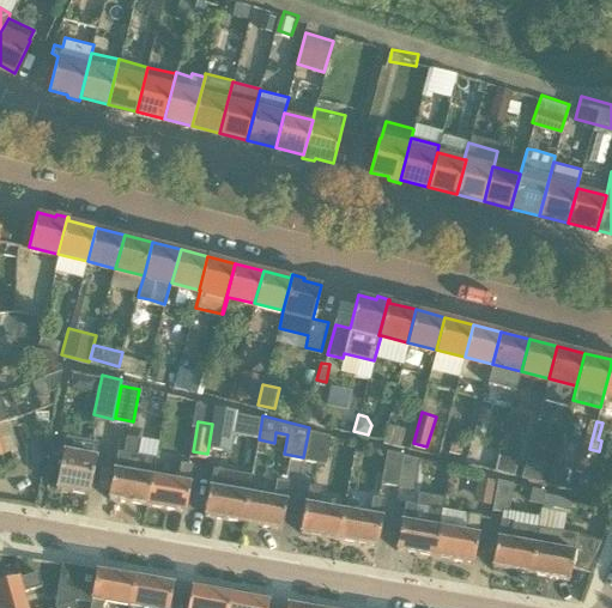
[(309,427),(303,457),(326,461),(331,433),(309,427)]
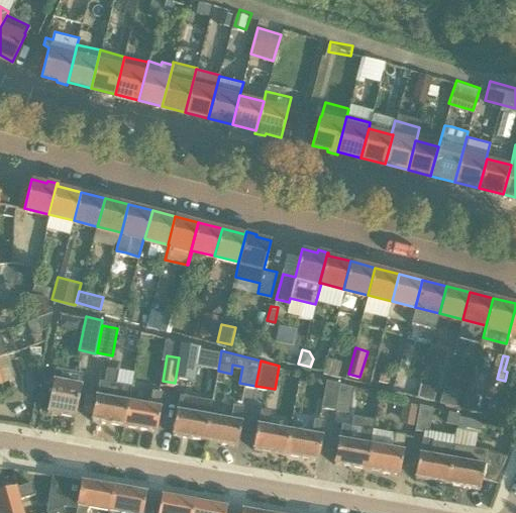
[(107,366),(104,380),(99,379),(92,418),(123,423),(128,400),(131,385),(116,382),(118,368),(107,366)]
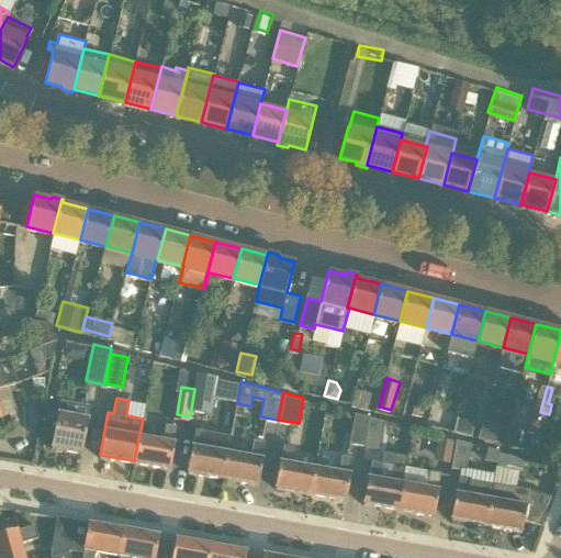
[(58,412),(57,412),(52,445),(82,452),(88,417),(90,404),(60,399),(58,412)]
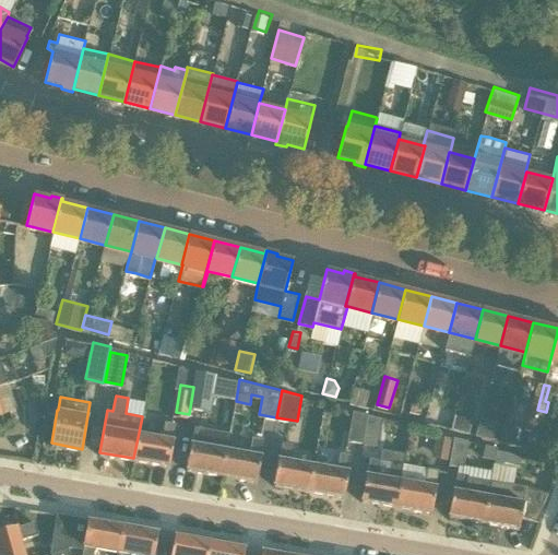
[(411,410),(420,412),(423,403),(413,401),(411,410)]
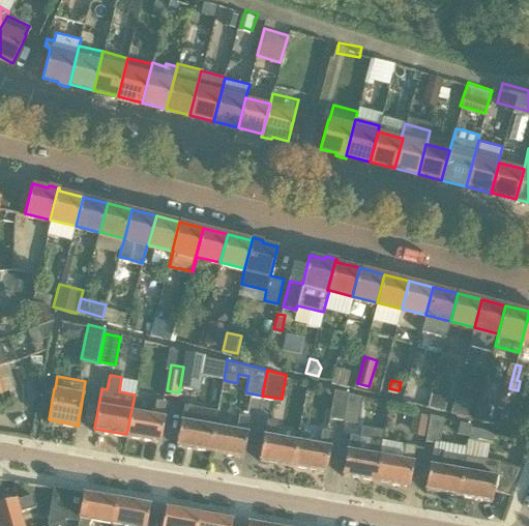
[(329,416),(344,418),(348,392),(349,392),(349,391),(334,387),(329,416)]
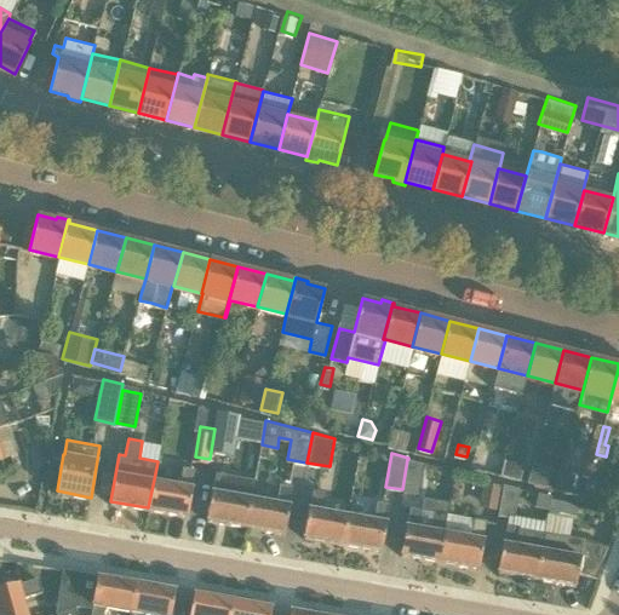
[(408,459),(407,459),(402,489),(418,493),(424,463),(408,459)]
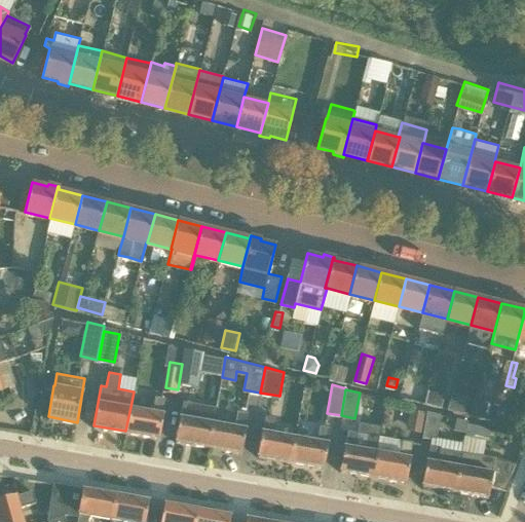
[(453,394),(449,407),(465,411),(469,398),(453,394)]
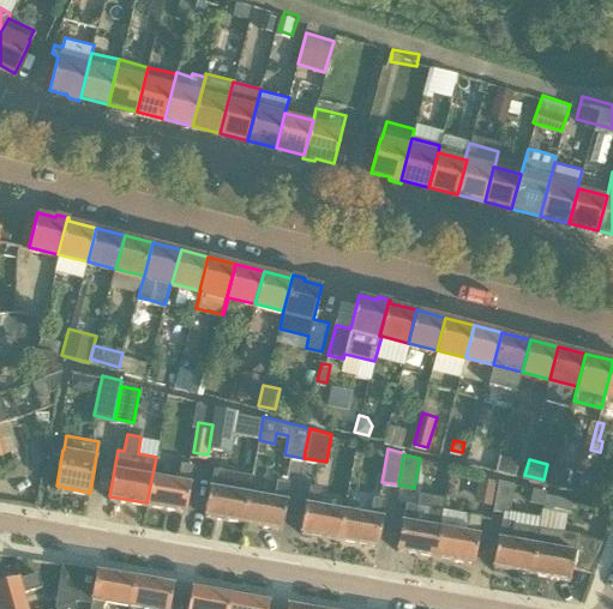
[(152,475),(146,502),(186,510),(194,463),(181,460),(178,480),(152,475)]
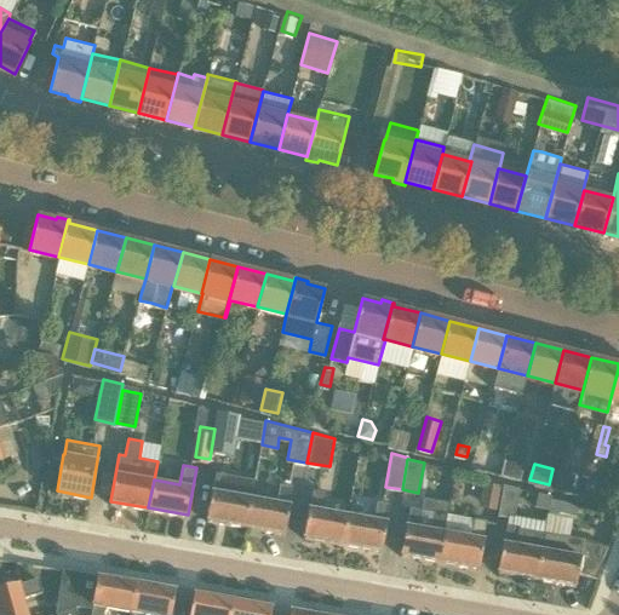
[(557,487),(573,490),(579,471),(563,466),(557,487)]
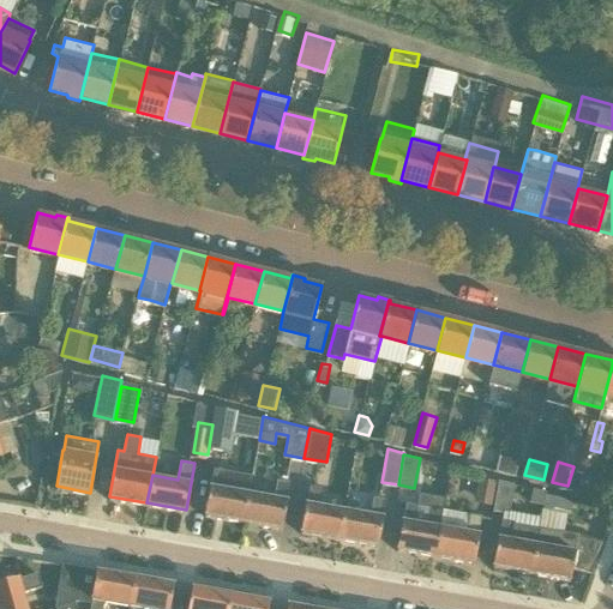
[(244,520),(248,492),(223,487),(227,469),(214,466),(205,513),(244,520)]
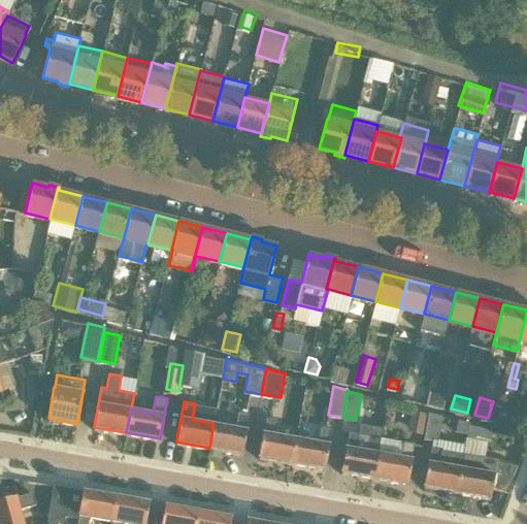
[(511,411),(501,408),(498,421),(507,423),(511,411)]
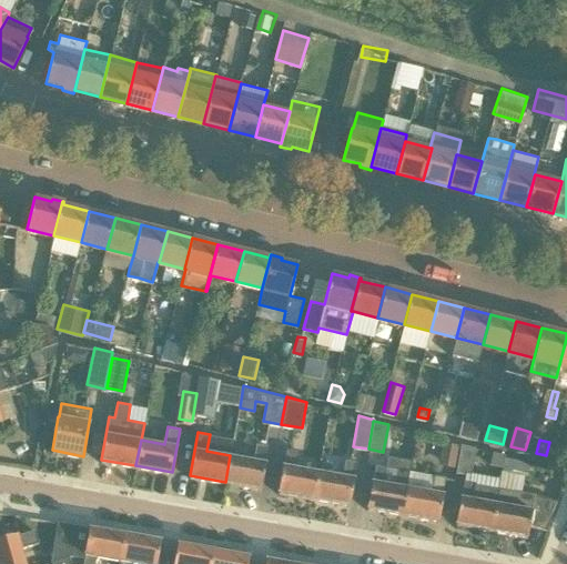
[(456,466),(459,444),(443,441),(438,463),(456,466)]
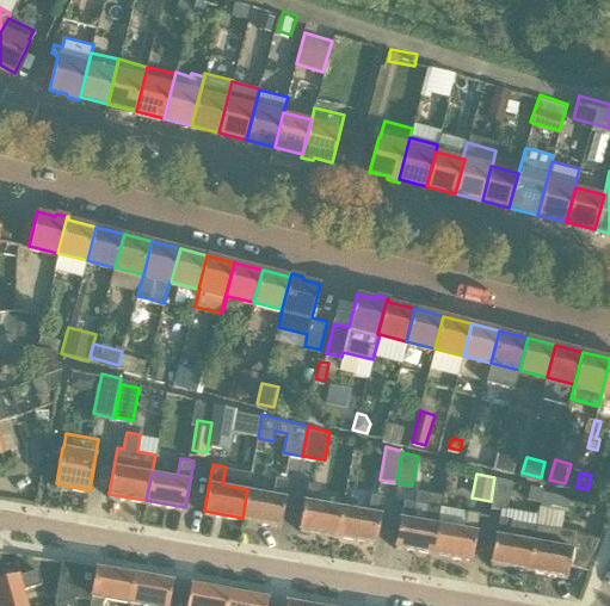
[(242,518),(281,525),(289,477),(276,475),(272,494),(247,489),(242,518)]
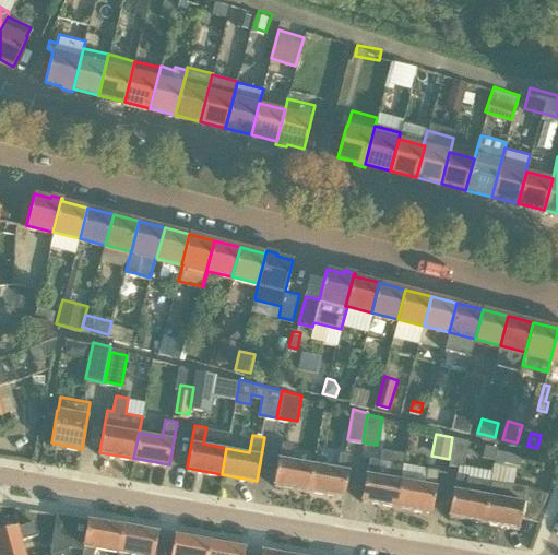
[(449,515),(484,520),(490,479),(493,469),(464,464),(469,440),(454,436),(449,463),(458,465),(449,515)]
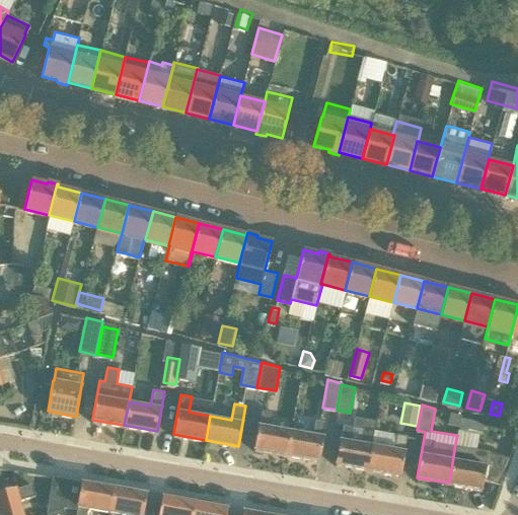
[(286,454),(291,430),(270,426),(272,411),(262,409),(254,448),(286,454)]
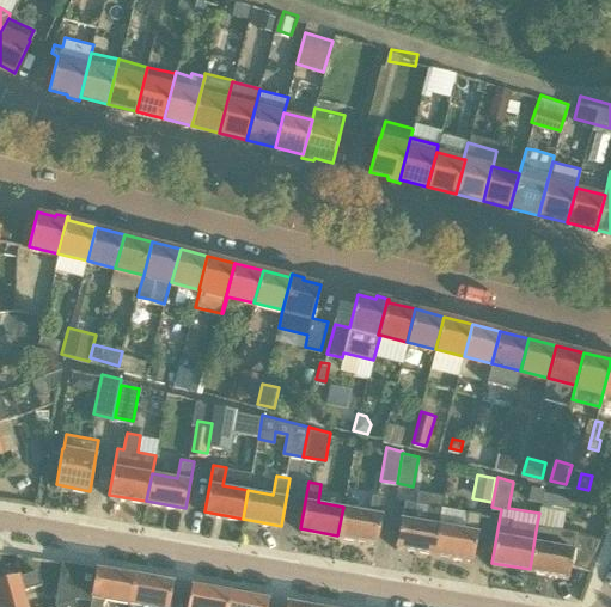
[(529,498),(542,501),(544,490),(544,489),(531,486),(529,498)]
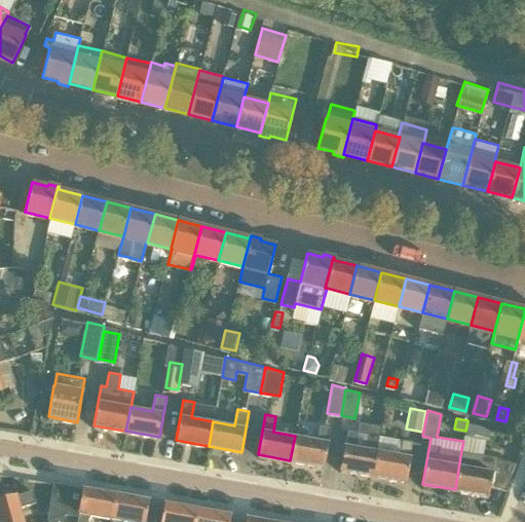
[(467,421),(465,431),(481,433),(483,424),(467,421)]
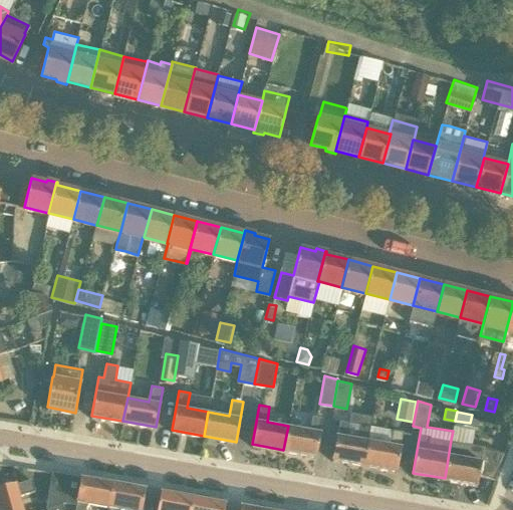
[(288,426),(283,450),(316,456),(323,417),(312,415),(309,430),(288,426)]
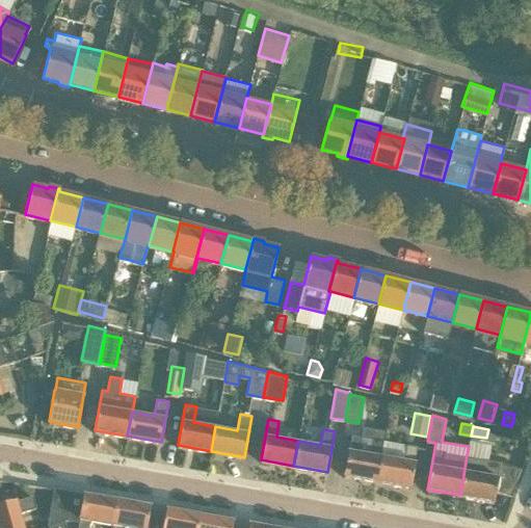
[(344,475),(377,481),(383,440),(351,433),(344,475)]
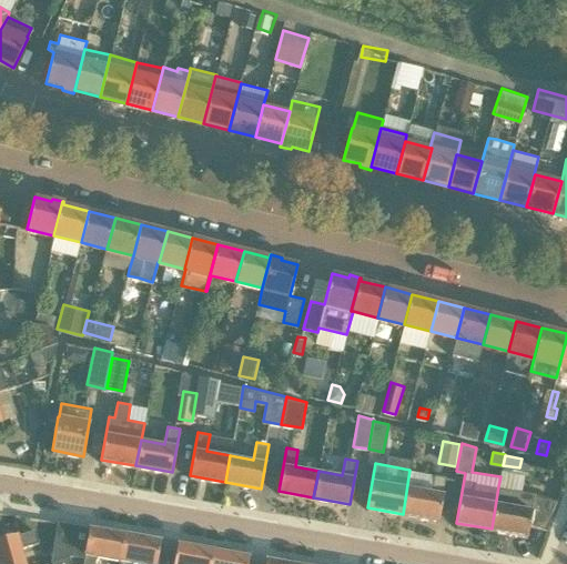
[(409,470),(403,514),(438,520),(446,476),(409,470)]
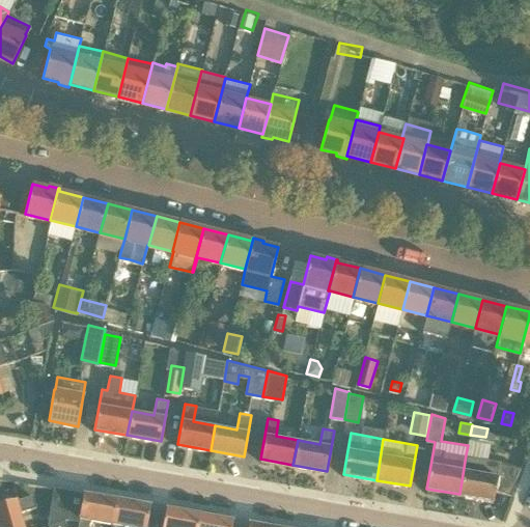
[(466,454),(459,494),(493,500),(495,489),(511,494),(521,467),(505,461),(500,460),(499,461),(466,454)]
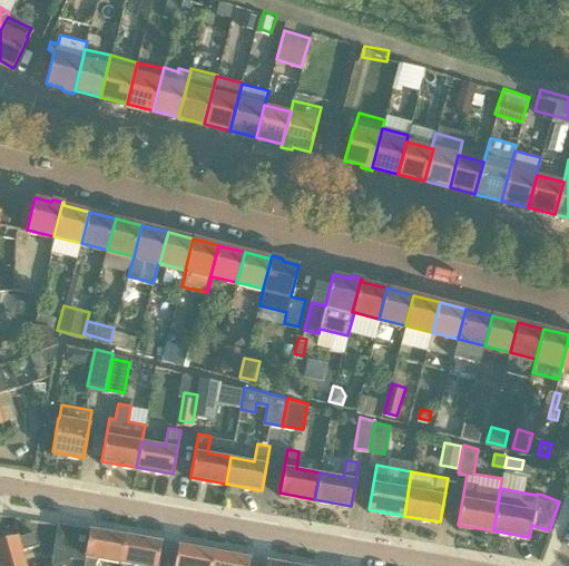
[(72,556),(74,557),(79,526),(58,523),(54,545),(51,563),(72,556)]
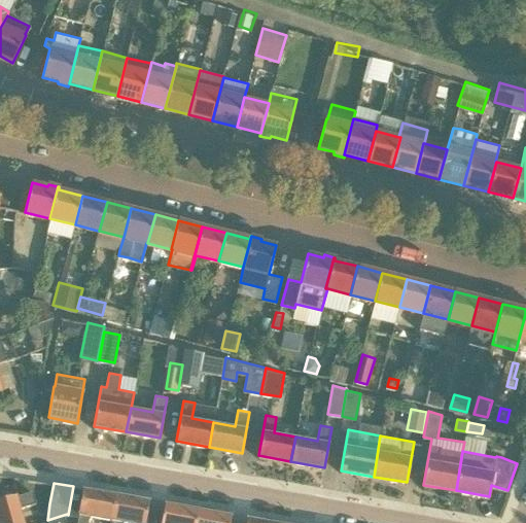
[(88,522),(90,515),(111,519),(116,494),(73,486),(68,515),(78,516),(76,522),(88,522)]
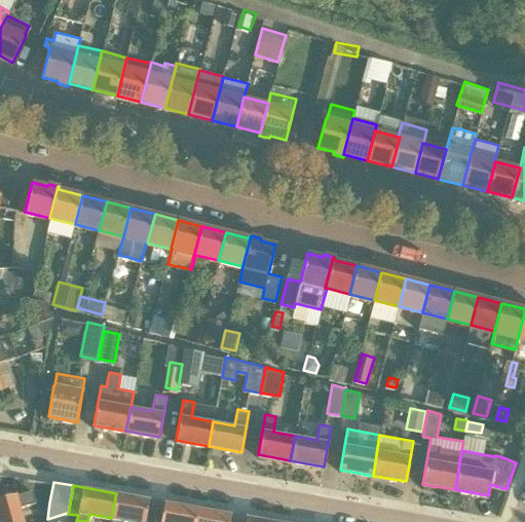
[(0,521),(24,521),(20,505),(35,500),(33,490),(16,494),(0,498),(0,521)]
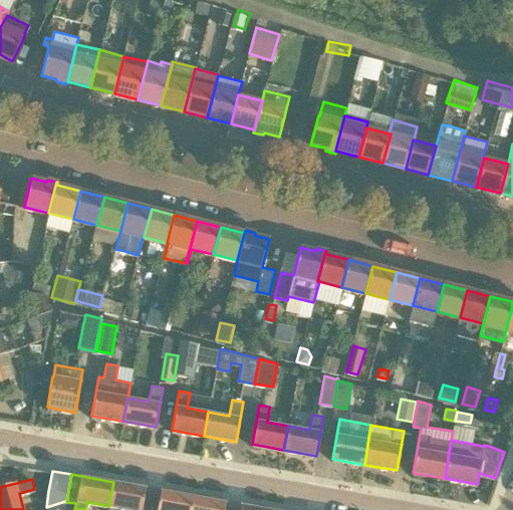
[(142,509),(146,487),(113,482),(108,506),(131,509),(130,509),(142,509)]
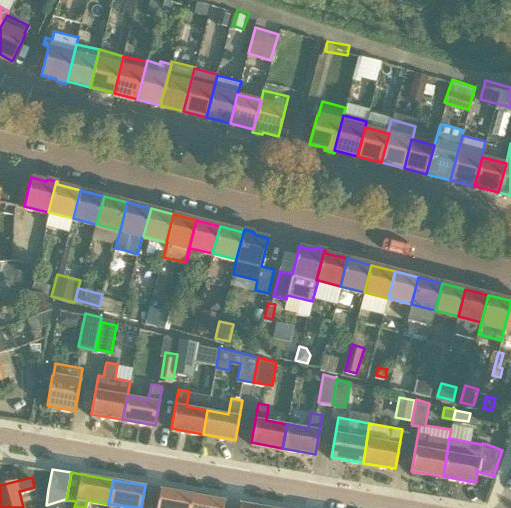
[(189,507),(192,494),(160,488),(156,507),(189,507)]
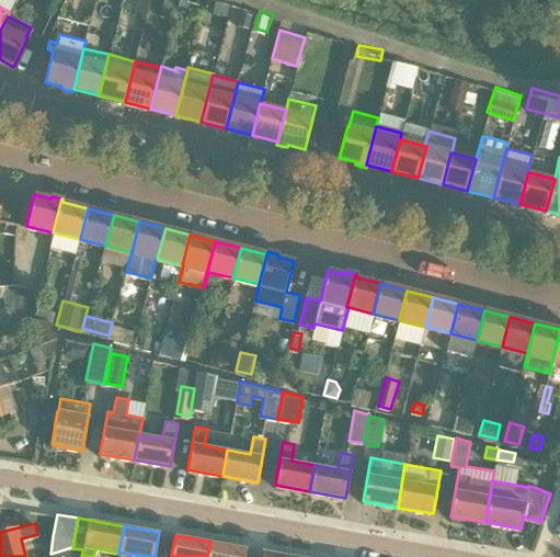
[(210,542),(207,556),(244,556),(247,548),(210,542)]
